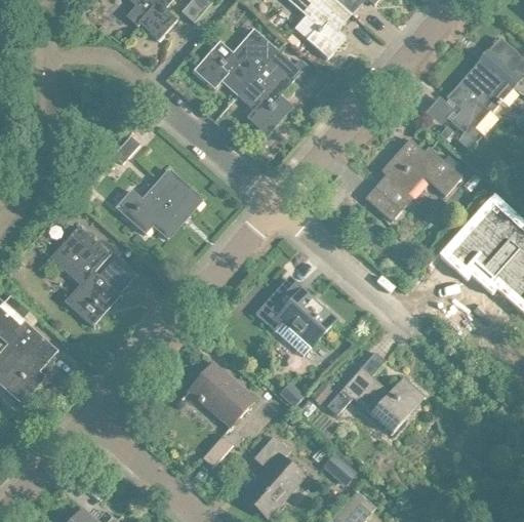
[(130,0),(145,12),(137,21),(159,39),(176,18),(164,7),(170,0),(130,0)]
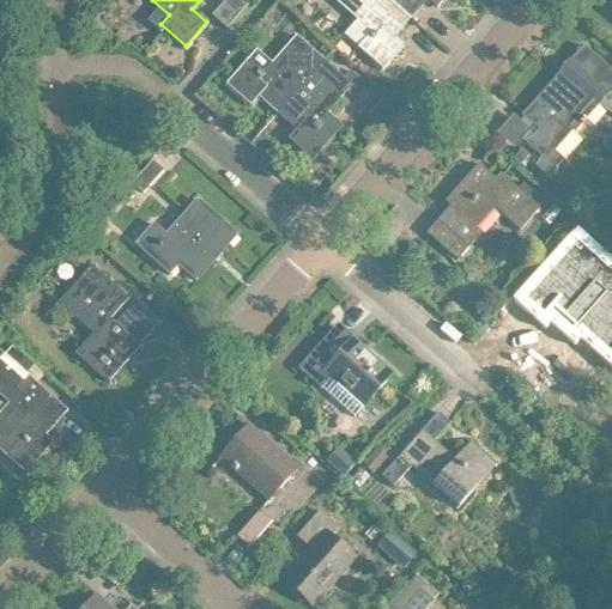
[(411,16),(393,0),(337,0),(371,30),(358,44),(382,66),(404,42),(391,30),(397,23),(400,26),(411,16)]
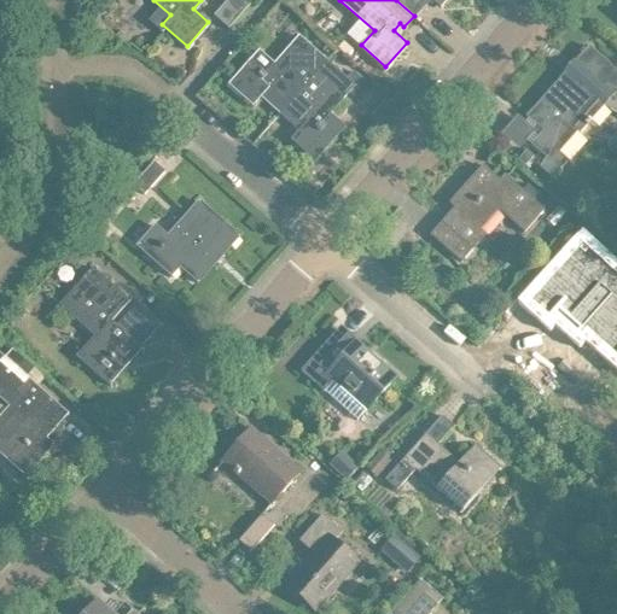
[(396,0),(414,16),(424,4),(420,0),(434,0),(440,5),(443,0),(396,0)]
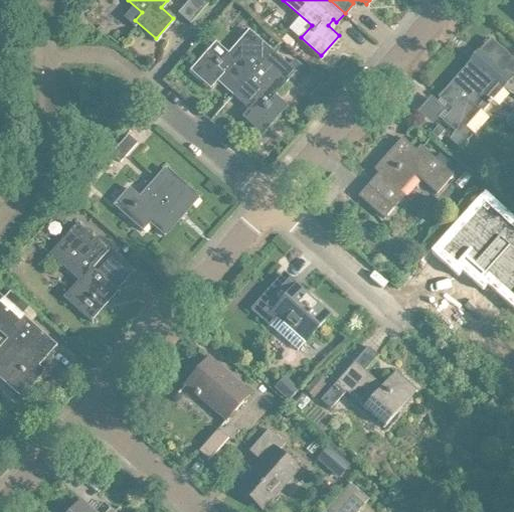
[(223,84),(232,93),(272,48),(248,27),(220,59),(207,48),(189,68),(210,87),(220,75),(226,80),(223,84)]
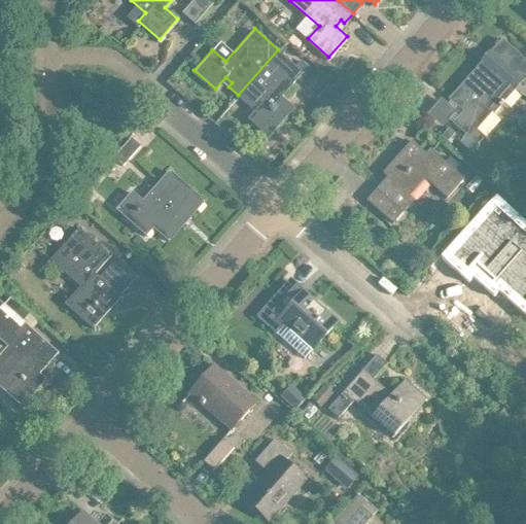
[(292,34),(288,38),(292,43),(295,46),(301,41),(292,34)]
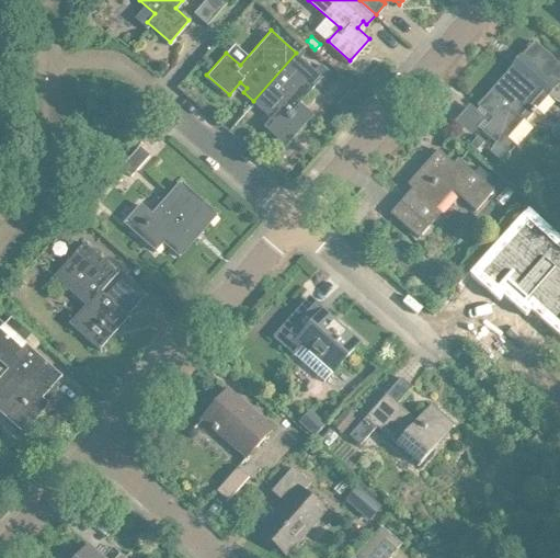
[(477,103),(492,116),(481,128),(507,151),(513,145),(507,135),(510,133),(525,115),(522,113),(527,106),(530,102),(541,90),(547,94),(556,83),(548,77),(559,63),(559,61),(534,38),(521,54),(522,56),(514,65),(513,63),(477,103)]
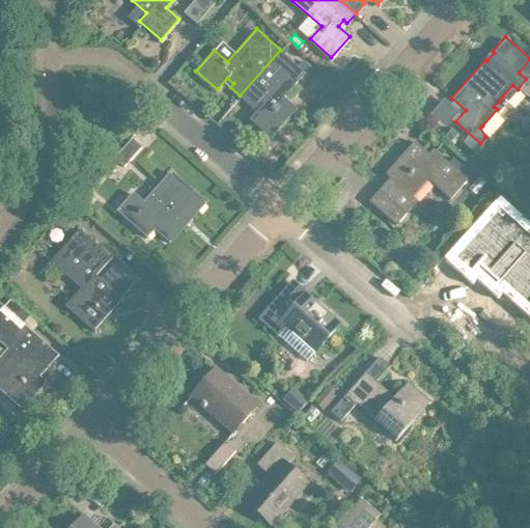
[(280,50),(240,95),(250,105),(253,101),(259,107),(249,118),(270,137),(288,115),(276,104),(305,71),(280,50)]
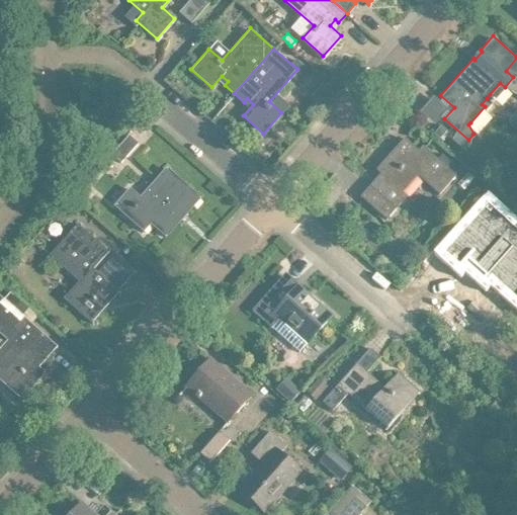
[(111,152),(120,160),(138,142),(128,134),(111,152)]
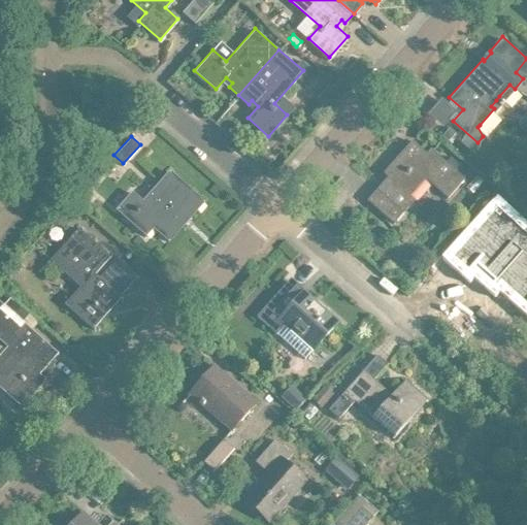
[(435,186),(448,196),(464,176),(430,146),(424,155),(418,150),(420,146),(412,138),(383,171),(388,175),(369,197),(395,220),(415,198),(409,194),(426,175),(436,185),(435,186)]
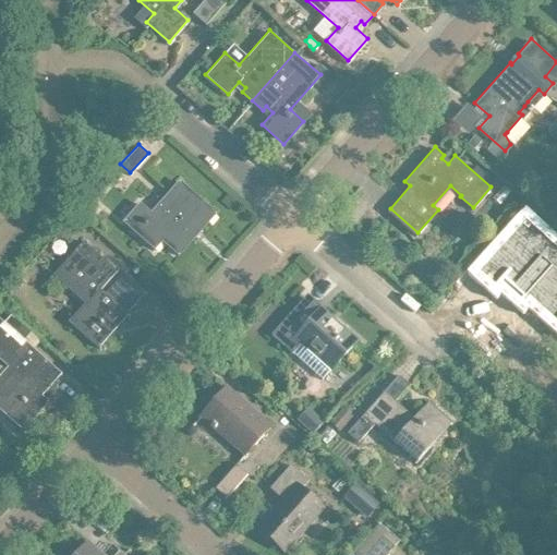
[(155,246),(162,238),(179,253),(215,212),(179,180),(154,208),(143,197),(123,219),(155,246)]
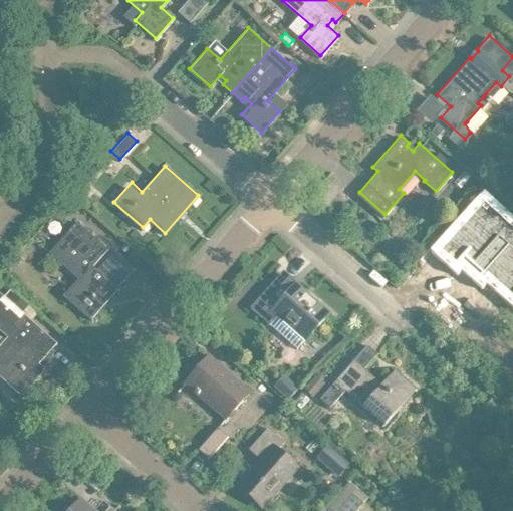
[(509,289),(512,292),(512,236),(501,225),(490,237),(493,239),(482,252),(473,243),(463,254),(506,292),(509,289)]
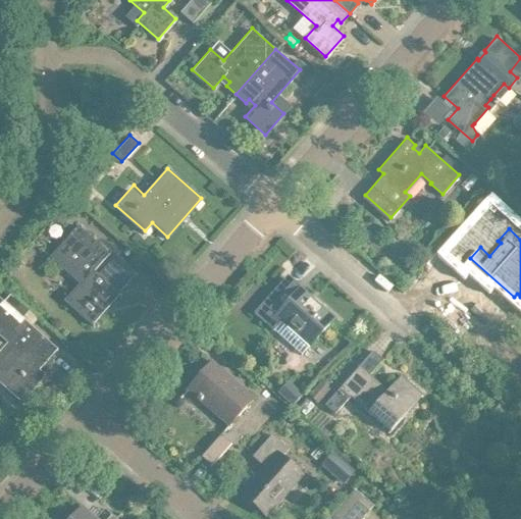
[(118,290),(135,271),(136,270),(117,254),(100,273),(94,268),(103,259),(72,231),(52,256),(82,282),(66,300),(91,322),(119,291),(118,290)]
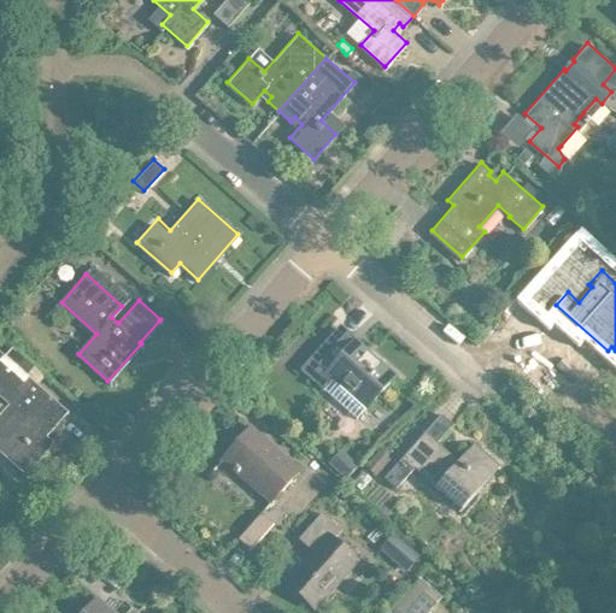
[(492,288),(479,302),(487,310),(500,295),(492,288)]
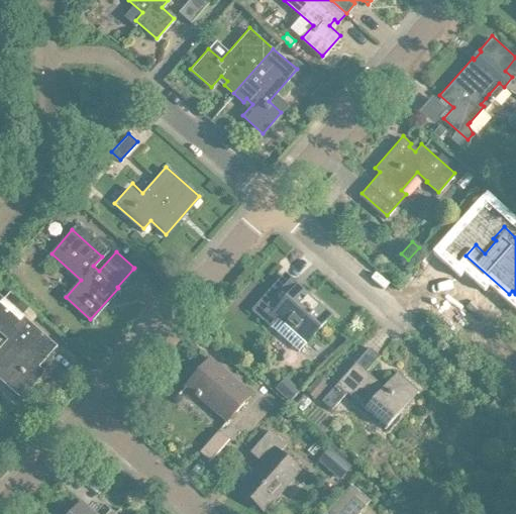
[(287,321),(307,339),(331,312),(298,283),(282,301),(268,289),(251,307),(271,325),(279,316),(285,322),(287,321)]
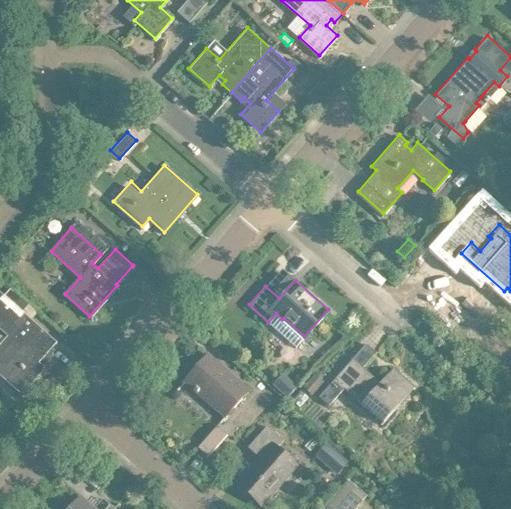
[(33,374),(26,368),(31,361),(35,364),(47,351),(44,348),(53,338),(22,311),(19,314),(0,298),(3,294),(0,291),(0,317),(13,328),(7,335),(10,337),(0,349),(0,369),(6,375),(3,378),(18,391),(33,374)]
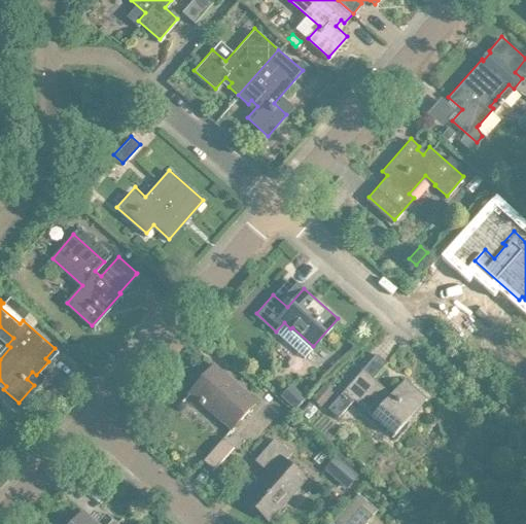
[(425,395),(413,384),(412,386),(404,379),(391,392),(390,391),(383,399),(366,384),(385,362),(375,353),(343,390),(352,399),(354,397),(394,433),(407,419),(405,418),(425,395)]
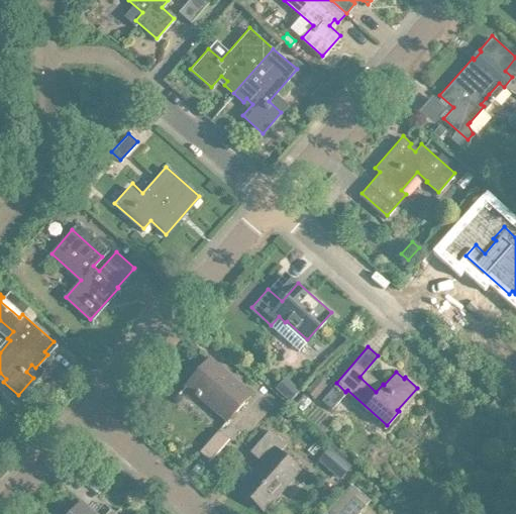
[(249,392),(210,356),(210,355),(186,383),(196,391),(195,392),(199,395),(199,394),(227,418),(251,391),(250,391),(249,392)]
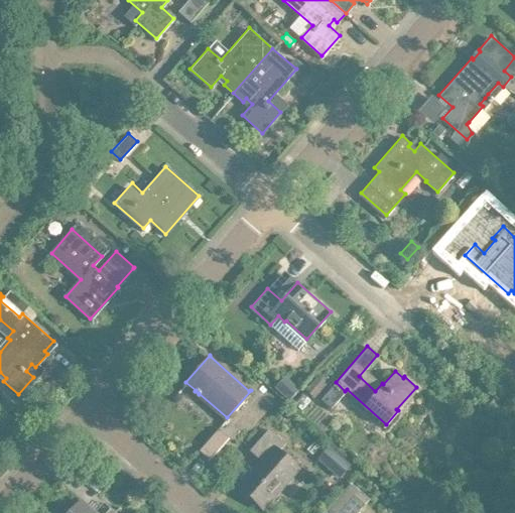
[(285,375),(274,386),(288,399),(298,388),(285,375)]
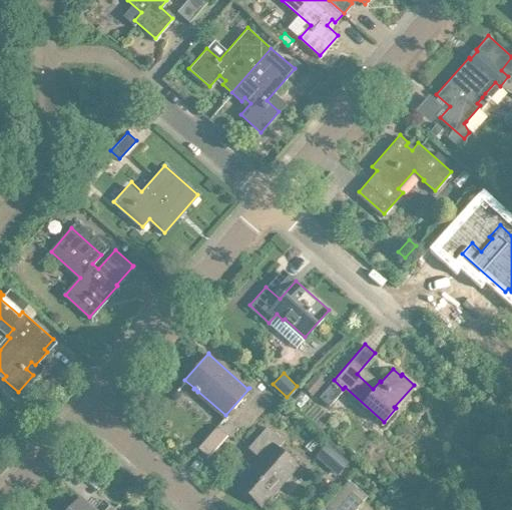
[(314,373),(303,385),(313,394),(324,382),(314,373)]
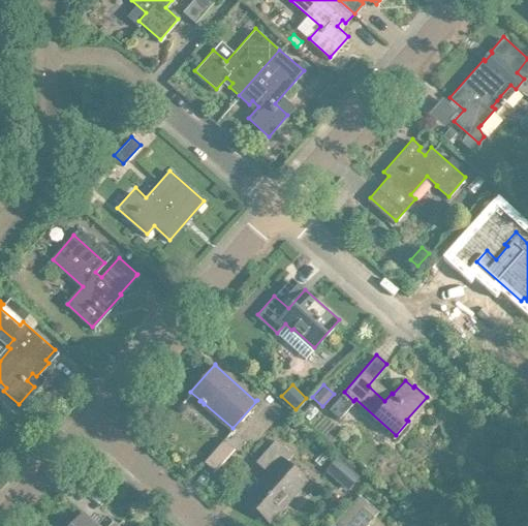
[(203,461),(214,470),(235,445),(224,436),(203,461)]
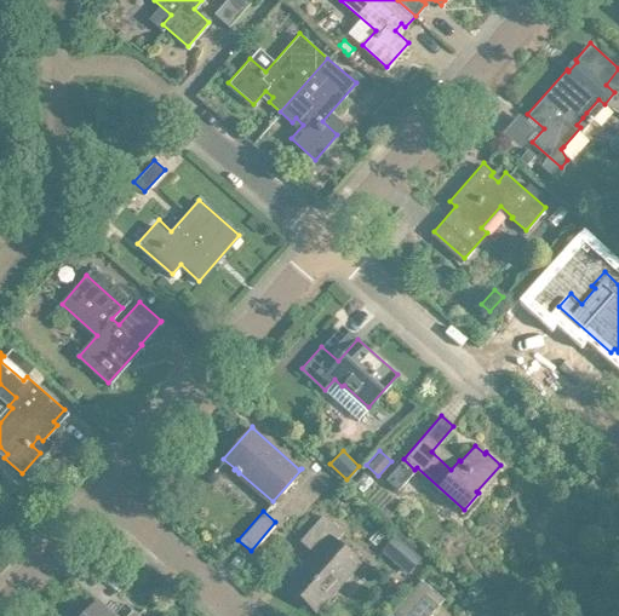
[(298,593),(307,602),(315,609),(357,562),(333,541),(343,530),(322,513),(299,540),(314,552),(285,585),(297,594),(298,593)]
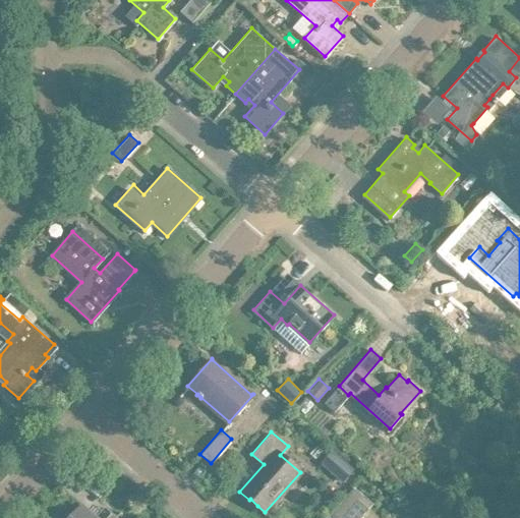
[(332,450),(321,462),(342,481),(353,468),(332,450)]
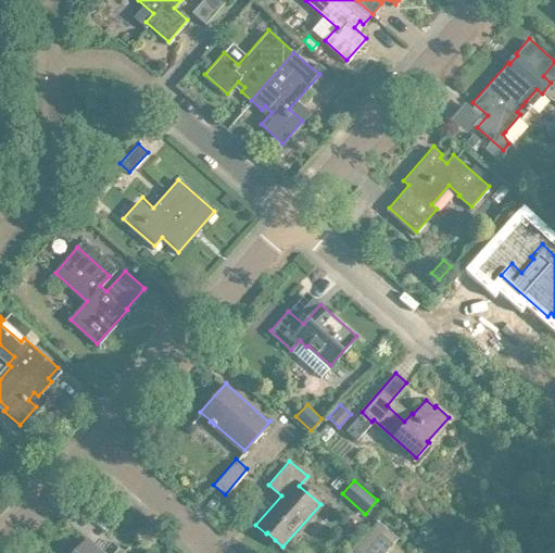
[(363,552),(382,552),(392,542),(381,532),(363,552)]
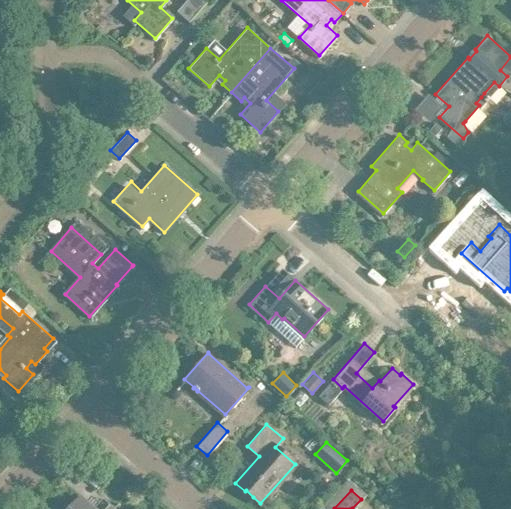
[(116,508),(113,506),(110,508),(95,508),(80,496),(68,508),(116,508)]
